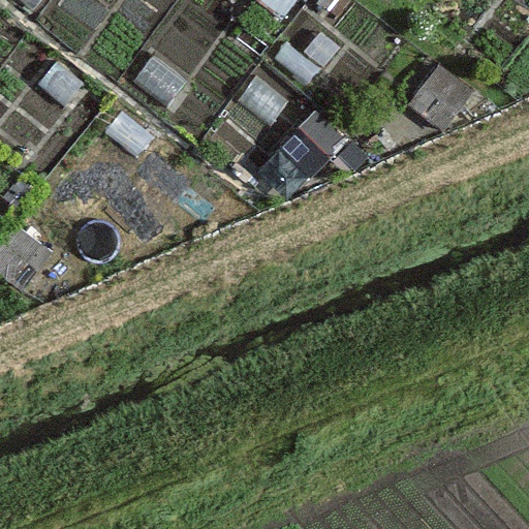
[(267,0),(286,14),(297,0),(267,0)]
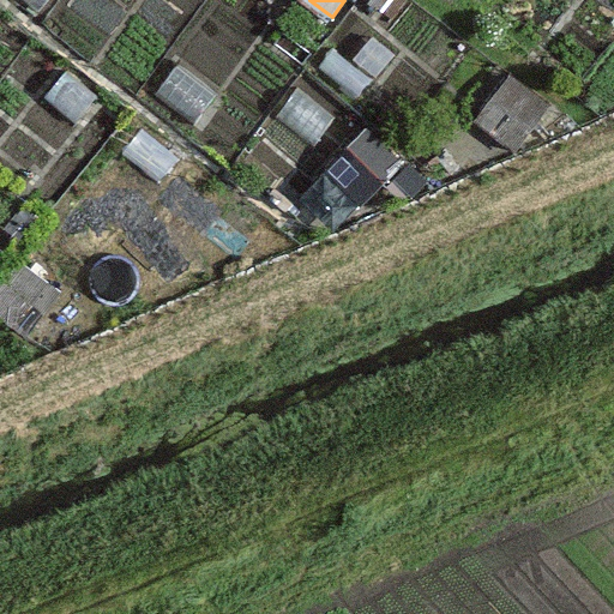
[(368,82),(331,53),(309,79),(347,109),(368,82)]
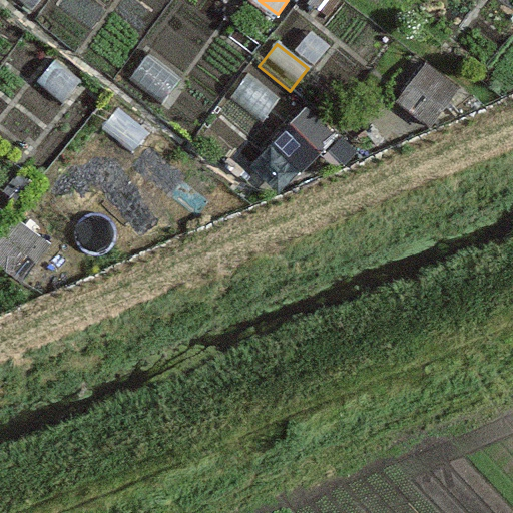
[(182,77),(148,52),(127,80),(162,105),(182,77)]
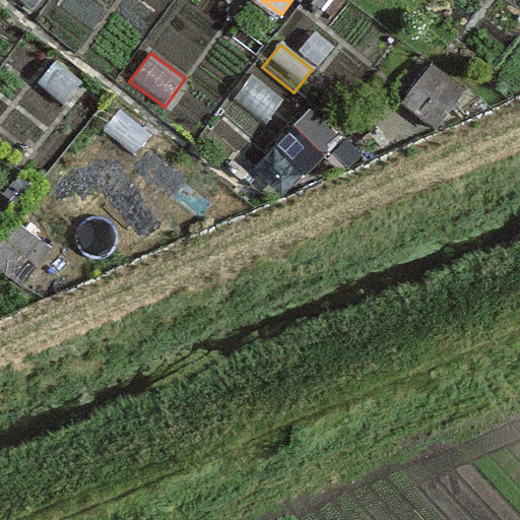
[(83,80),(54,59),(36,83),(65,106),(83,80)]
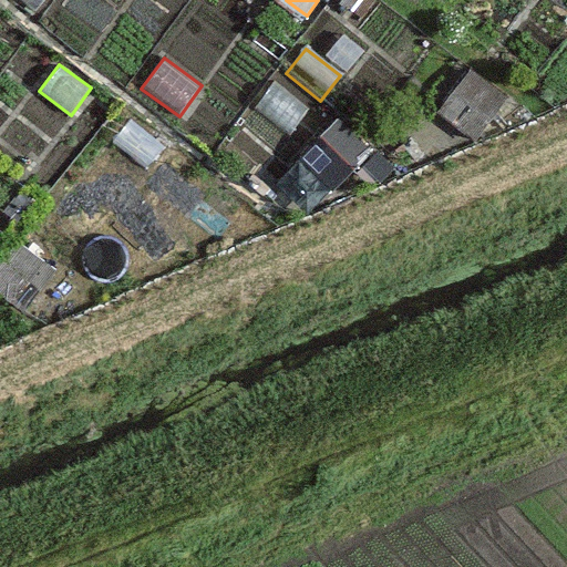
[(467,66),(436,105),(478,137),(509,99),(467,66)]
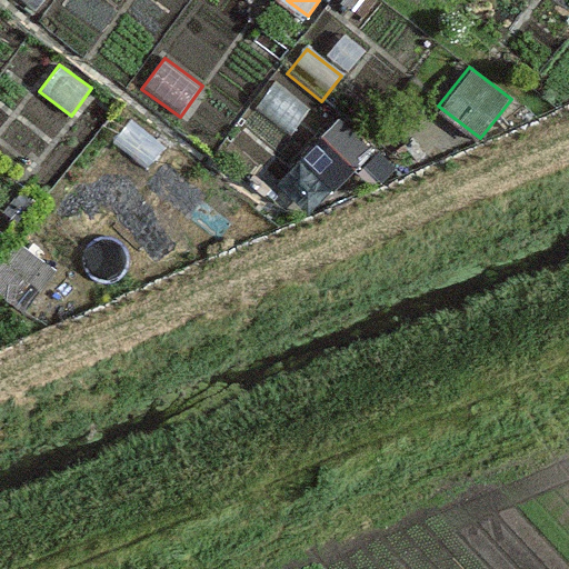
[(337,117),(300,151),(338,190),(373,155),(337,117)]
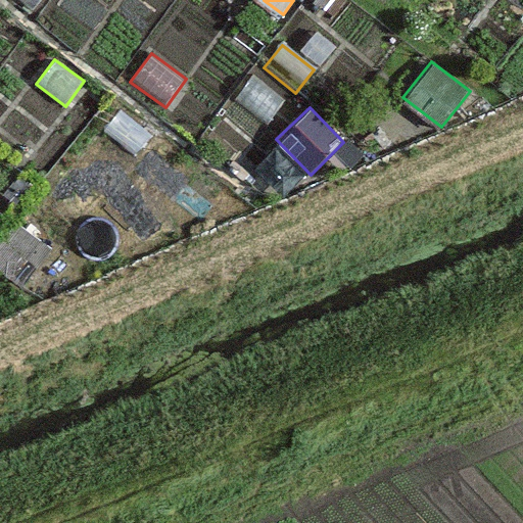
[(152,134),(120,108),(101,132),(134,156),(152,134)]
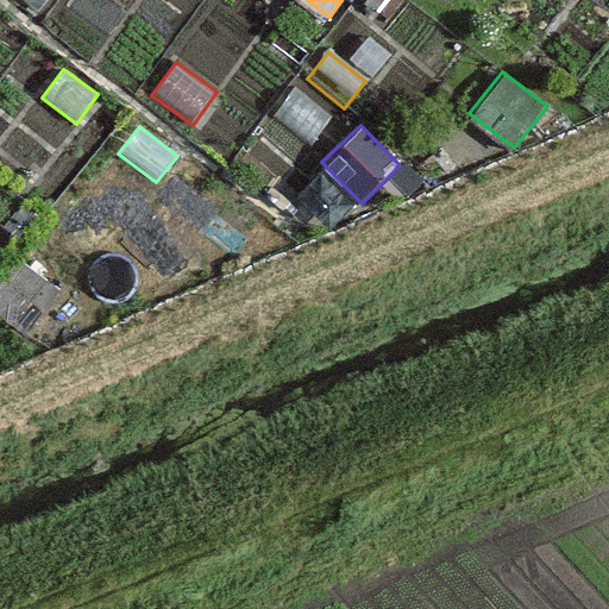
[(14,253),(0,271),(0,309),(27,331),(60,288),(14,253)]
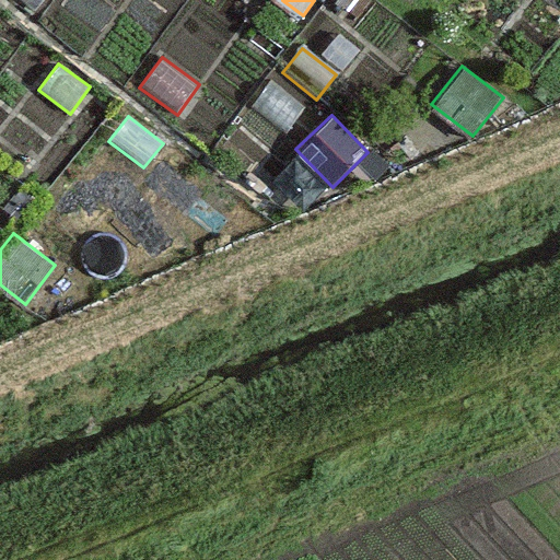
All buildings are outlined.
